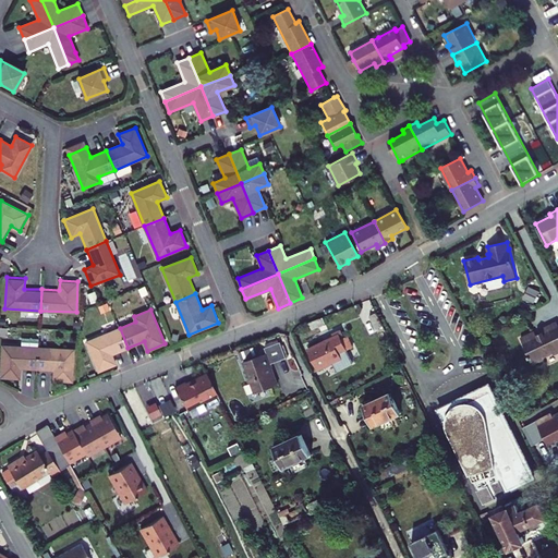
[(376,313),(370,316),(376,329),(383,326),(376,313)]
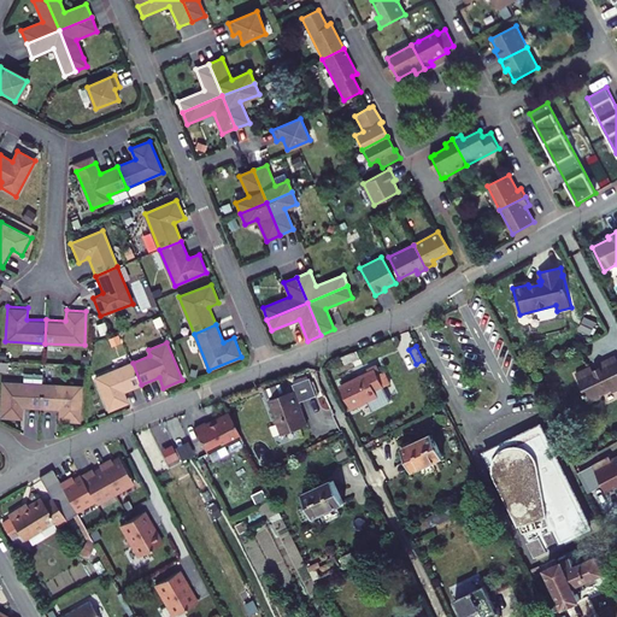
[(359,359),(357,351),(341,357),(345,364),(359,359)]
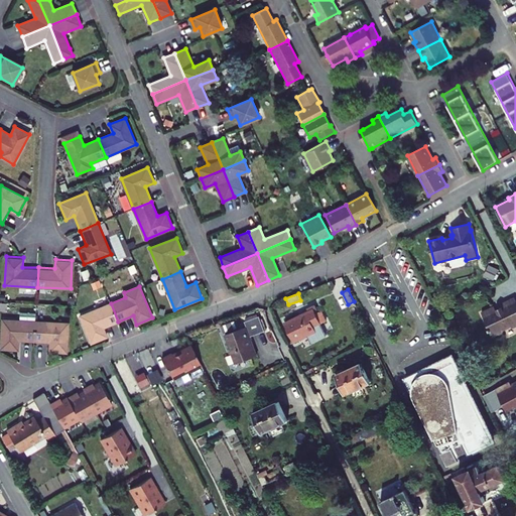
[(515,298),(515,297),(502,304),(503,307),(497,310),(495,306),(483,313),(495,338),(505,333),(504,332),(512,327),(515,328),(515,327),(515,298)]
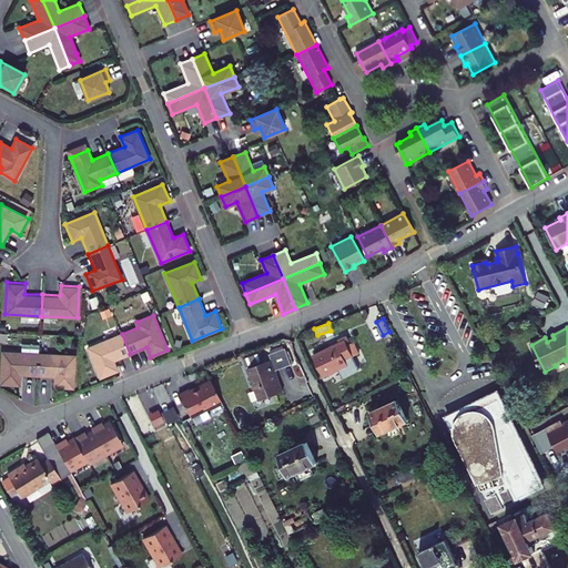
[(130,354),(122,334),(89,348),(100,377),(118,371),(113,361),(130,354)]
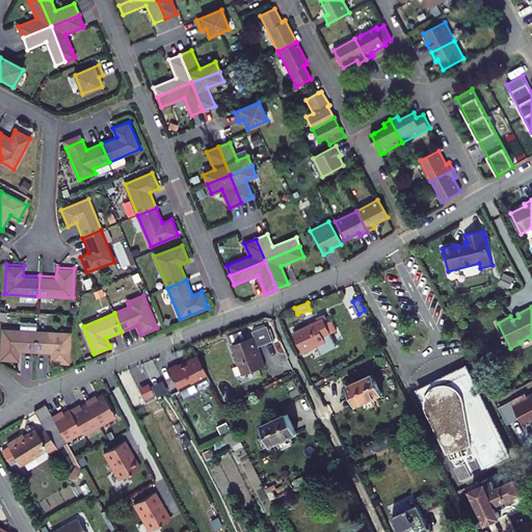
[(319,321),(294,333),(303,352),(317,346),(320,353),(337,346),(330,334),(337,331),(331,321),(328,322),(324,315),(317,319),(319,321)]
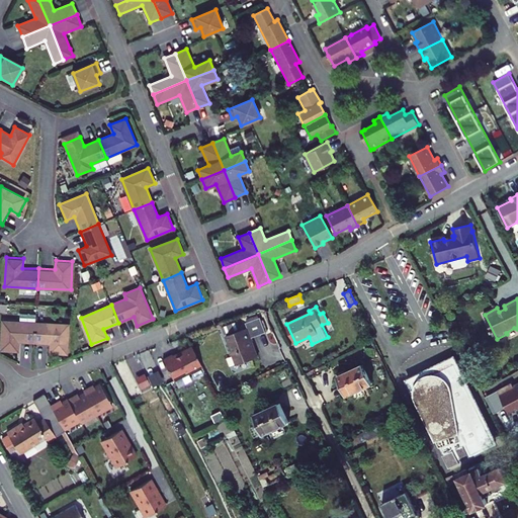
[(20,322),(2,321),(1,350),(18,351),(18,341),(34,342),(35,323),(36,314),(20,314),(20,322)]
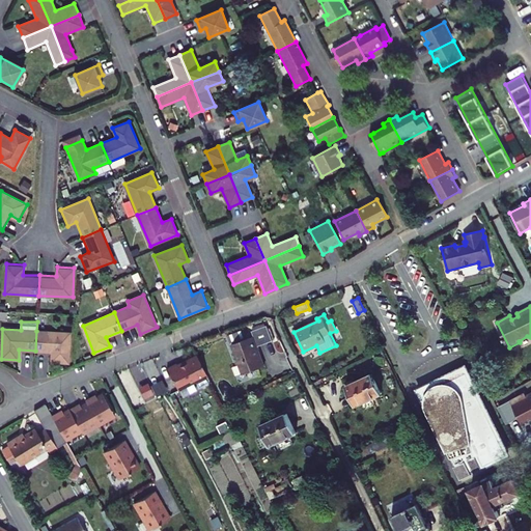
[(258,346),(273,341),(267,326),(266,326),(254,331),(252,331),(254,336),(231,344),(234,353),(232,354),(236,365),(240,364),(243,374),(264,366),(260,356),(259,356),(257,351),(259,350),(258,346)]
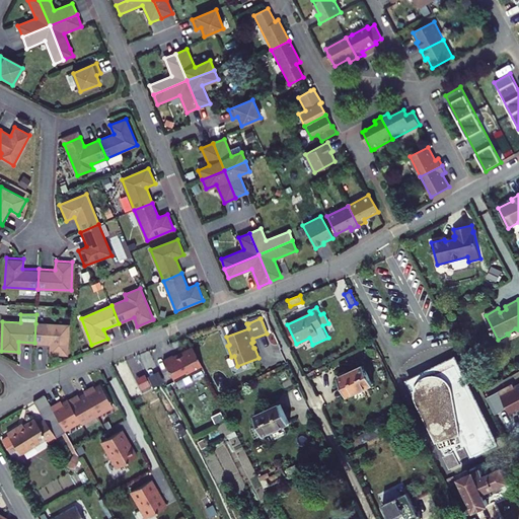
[(69,325),(35,323),(34,343),(51,344),(50,354),(67,355),(69,325)]
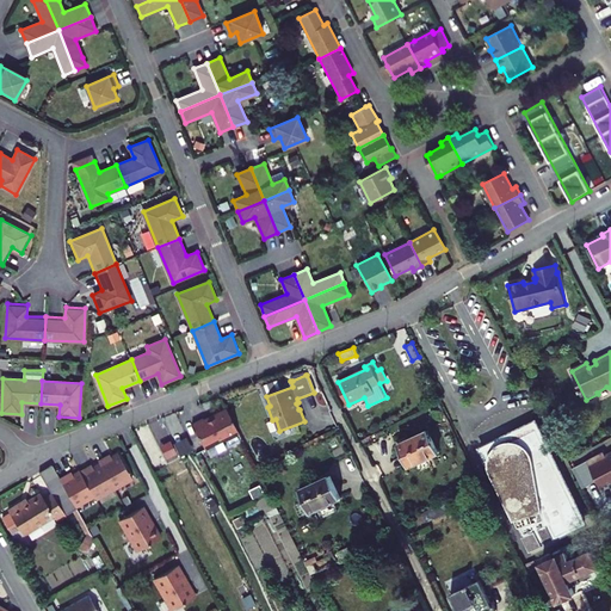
[(239,432),(227,408),(204,420),(203,419),(192,424),(205,450),(239,432)]
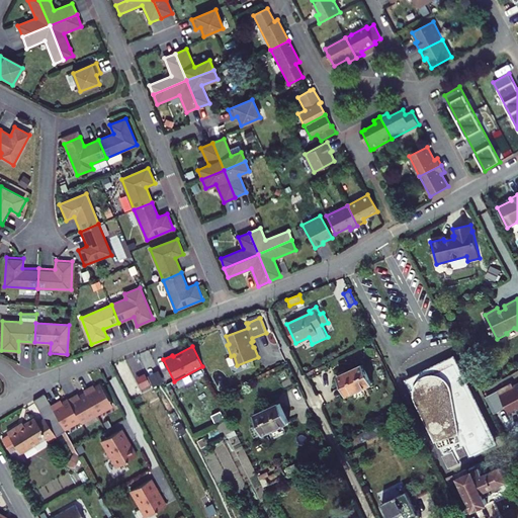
[(496,445),(499,444),(477,399),(458,361),(455,354),(405,379),(419,408),(439,448),(440,448),(443,453),(442,453),(449,468),(460,463),(459,461),(460,461),(461,462),(471,457),(496,445)]
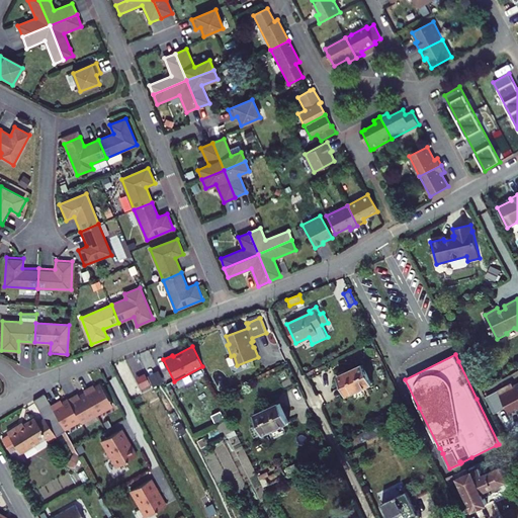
[(346,396),(372,383),(363,365),(338,377),(346,396)]
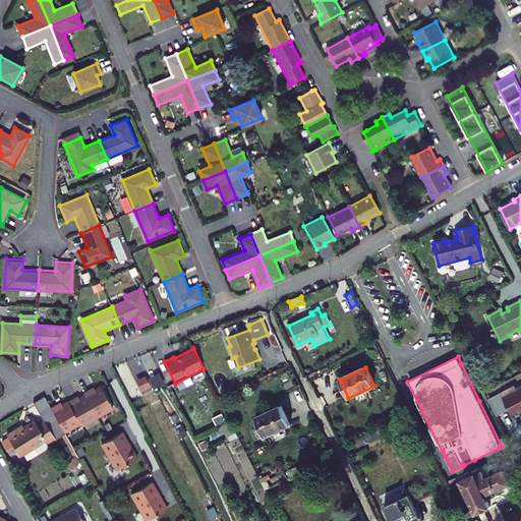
[(159,372),(148,378),(154,389),(165,384),(159,372)]
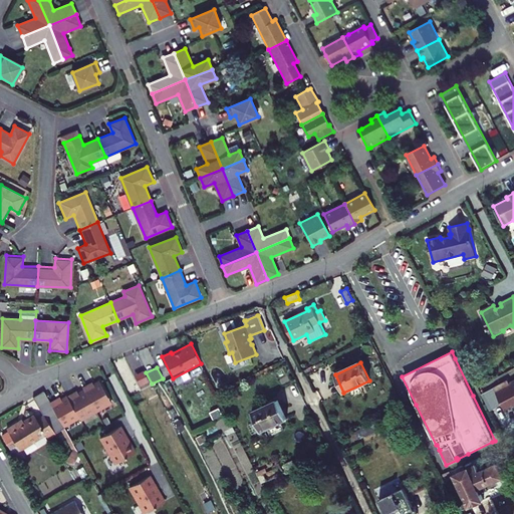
[(513,381),(510,383),(508,380),(494,389),(503,405),(506,411),(513,406),(513,381)]
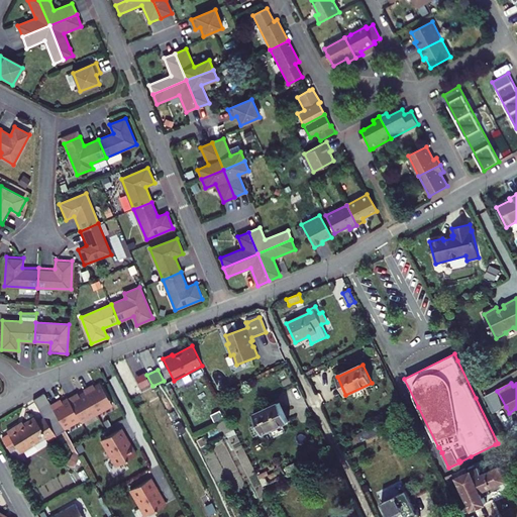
[(83,390),(85,393),(97,414),(112,405),(100,384),(94,388),(92,389),(90,386),(83,390)]
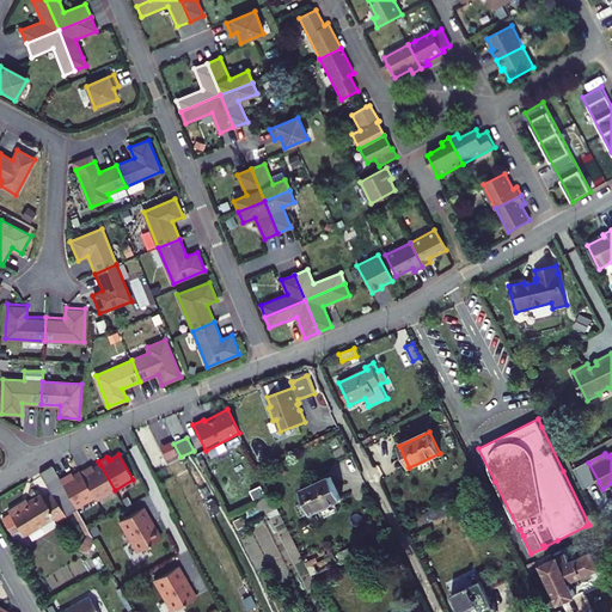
[(588,463),(574,470),(585,490),(599,482),(588,463)]
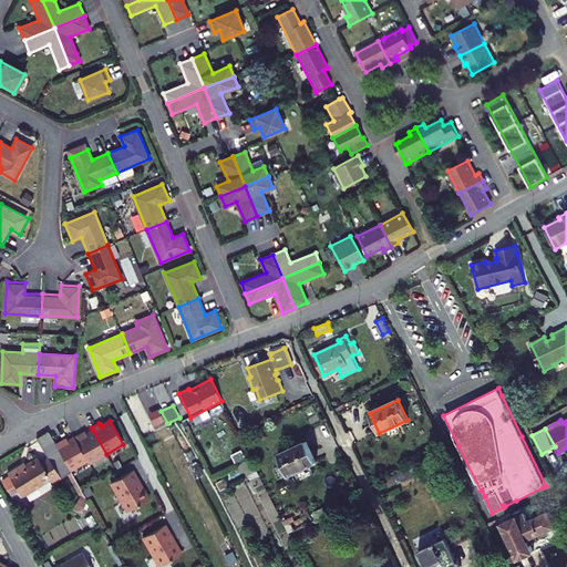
[(70,471),(48,431),(37,439),(48,459),(41,463),(38,457),(20,468),(19,466),(8,473),(9,476),(2,481),(12,496),(11,497),(13,502),(23,496),(51,478),(53,484),(71,473),(70,471)]
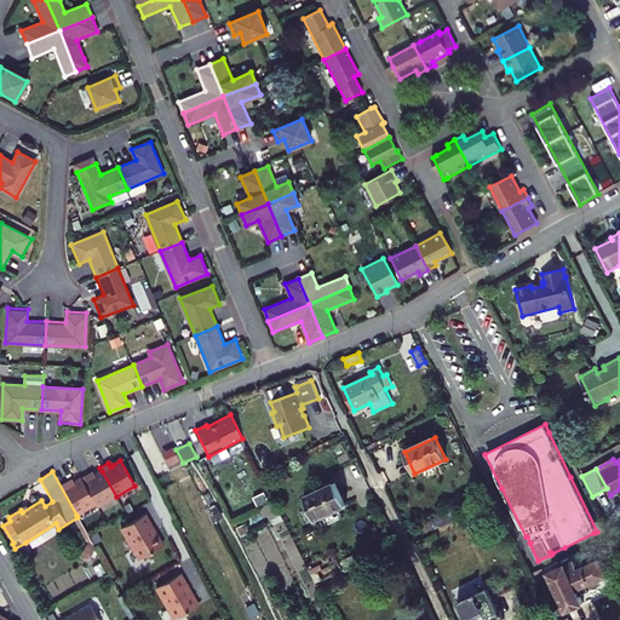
[(90,474),(81,478),(96,504),(97,507),(116,497),(102,471),(95,475),(92,477),(90,474)]
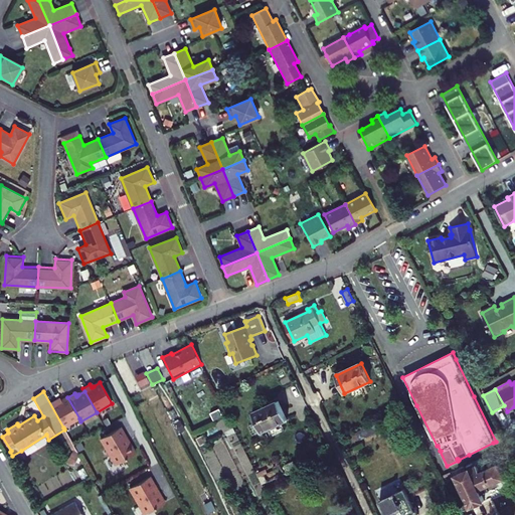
[(50,403),(63,427),(79,418),(67,397),(61,400),(59,402),(57,399),(50,403)]
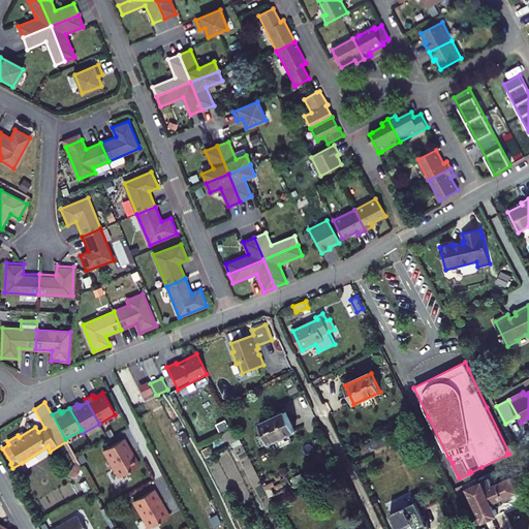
[(286,412),(259,425),(269,443),(294,431),(286,412)]
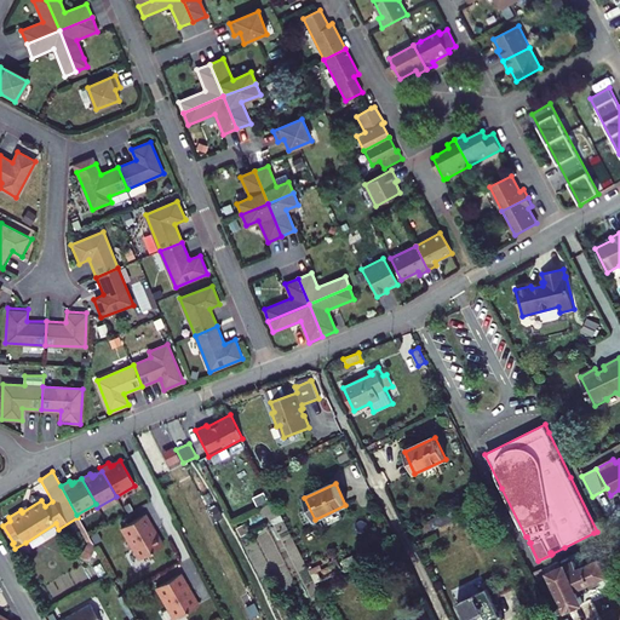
[(464,512),(461,506),(430,520),(434,529),(454,521),(453,518),(464,512)]
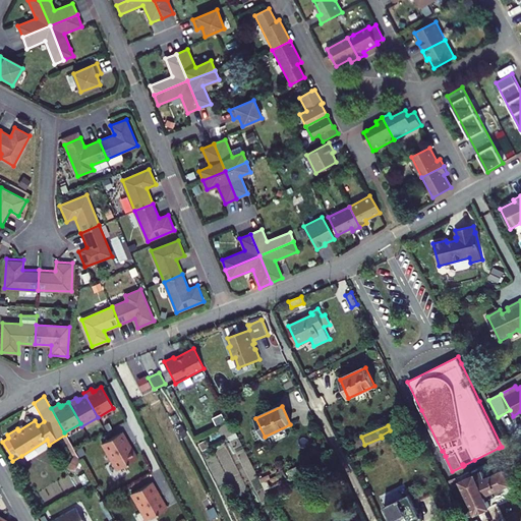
[(102,444),(117,470),(136,459),(129,447),(128,448),(125,443),(126,443),(121,432),(102,444)]
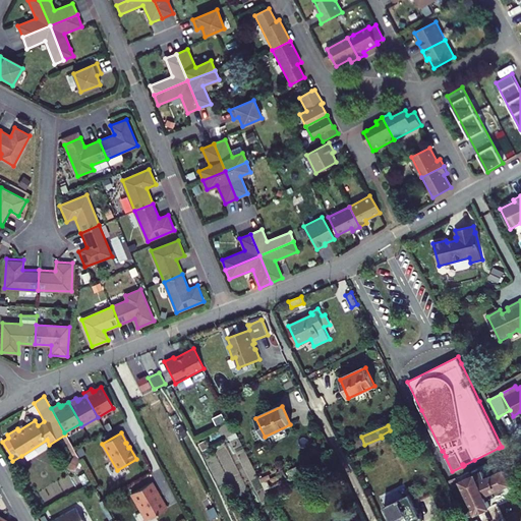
[(25,463),(21,456),(12,461),(10,457),(8,458),(13,467),(25,463)]
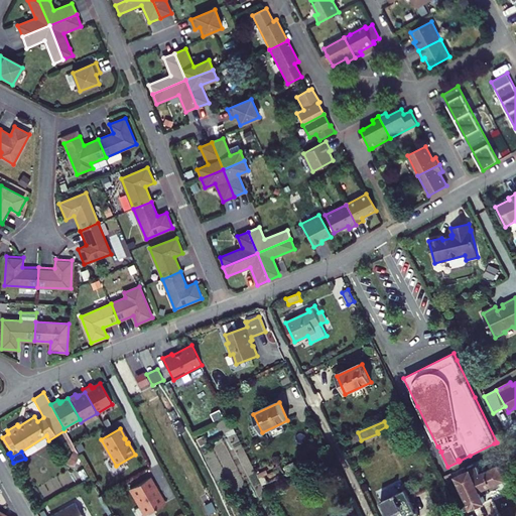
[(302,468),(299,460),(290,464),(294,472),(302,468)]
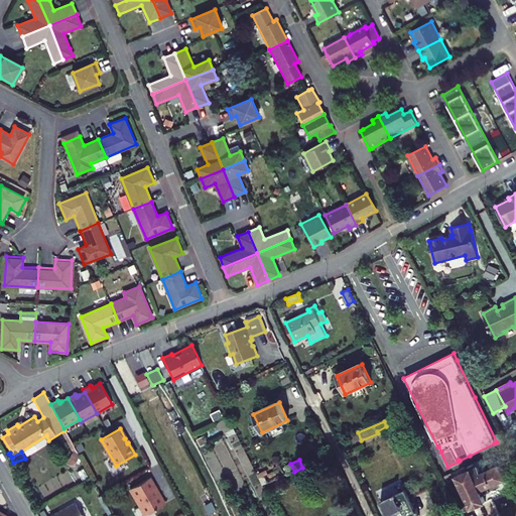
[(459,476),(473,508),(486,502),(483,496),(490,492),(487,487),(505,479),(499,466),(482,474),(478,467),(459,476)]
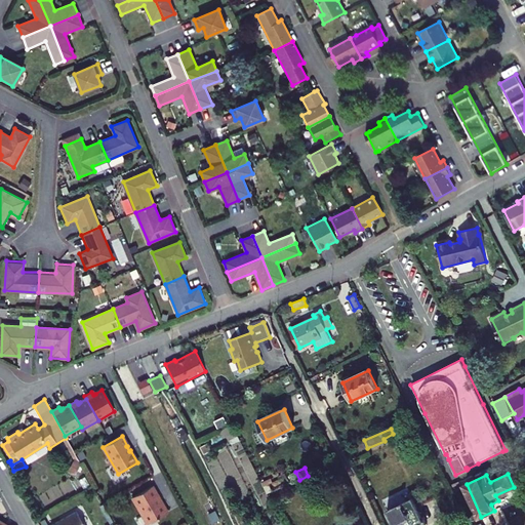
[(273,491),(269,484),(264,486),(268,493),(273,491)]
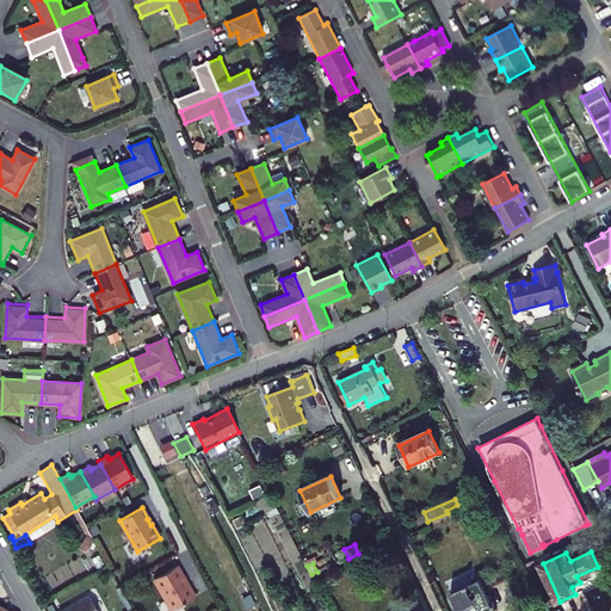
[(154,579),(172,610),(195,597),(186,582),(185,584),(181,578),(183,576),(177,566),(154,579)]
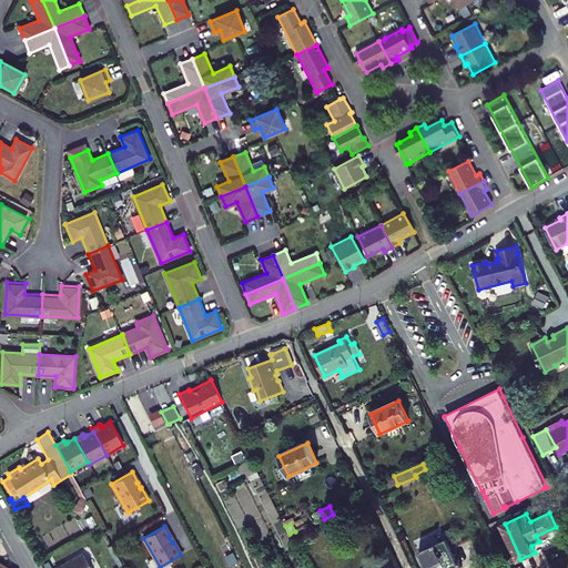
[(446,539),(419,553),(426,567),(427,567),(430,566),(432,567),(460,567),(462,567),(458,559),(456,560),(446,539)]
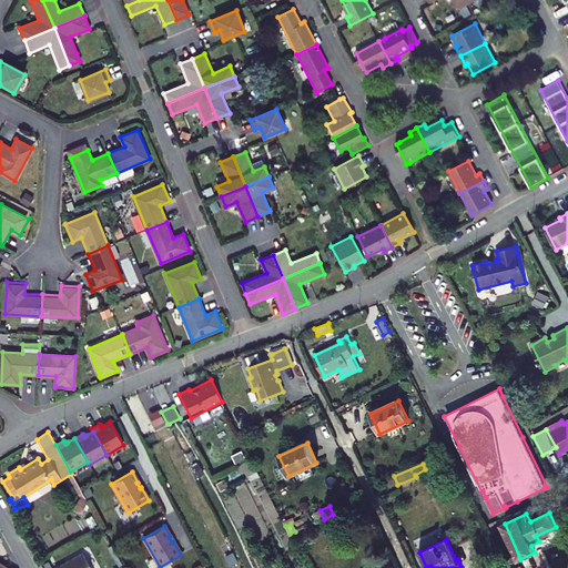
[(91,567),(83,554),(56,567),(91,567)]
